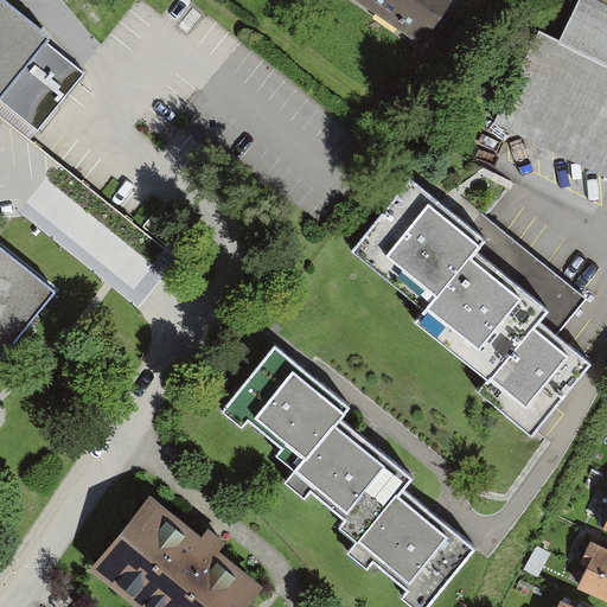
[(0,98),(50,38),(0,0),(0,362),(0,363),(57,293),(0,247),(0,98)]
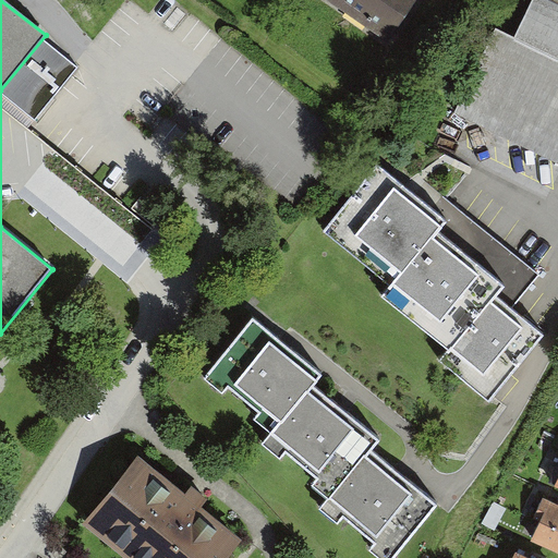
[(324,0),(389,44),(419,0),(324,0)]
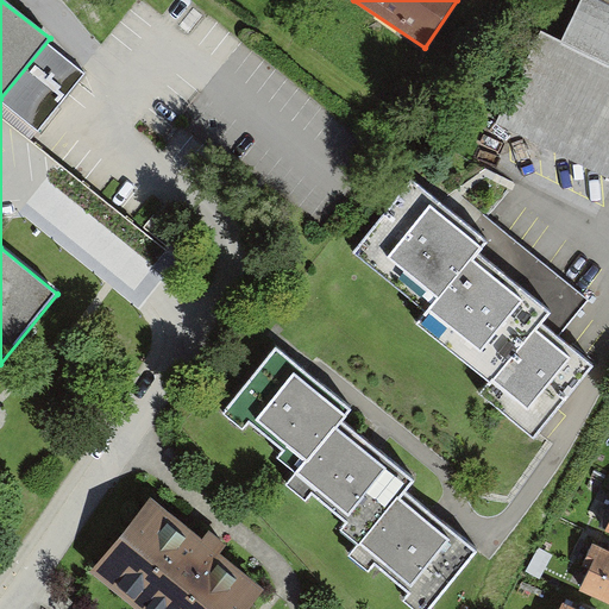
[(542,33),(497,124),(608,179),(608,0),(582,0),(562,43),(542,33)]
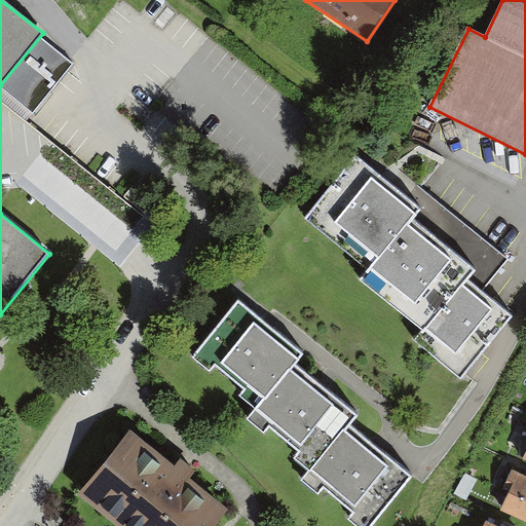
[(306,217),(368,269),(410,219),(417,210),(405,199),(355,158),(306,217)]
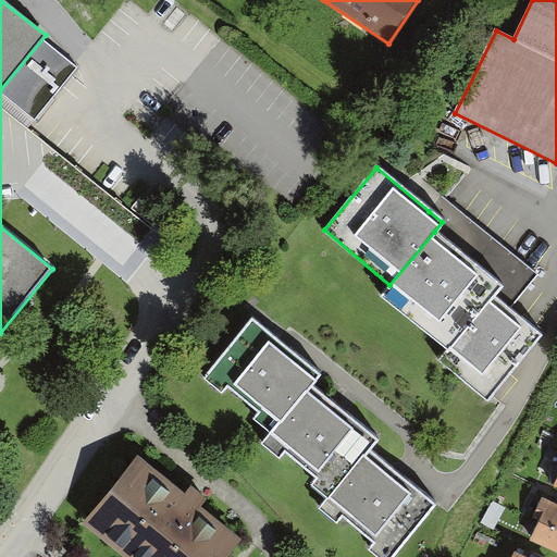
[(442,195),(429,211),(442,222),(434,232),(502,288),(496,295),(510,307),(511,306),(539,273),(442,195)]
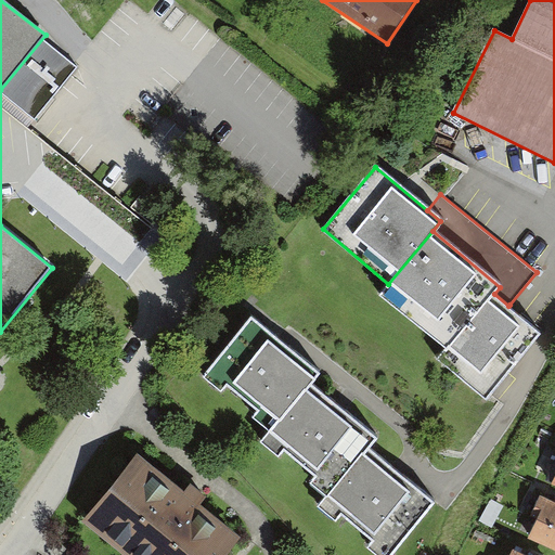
[(379,295),(447,350),(494,294),(500,287),(433,231),(388,284),(379,295)]
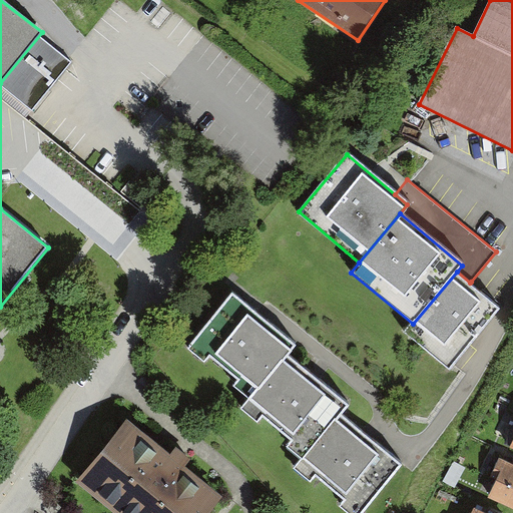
[(470,283),(457,272),(413,324),(406,332),(450,368),(499,309),(470,283)]
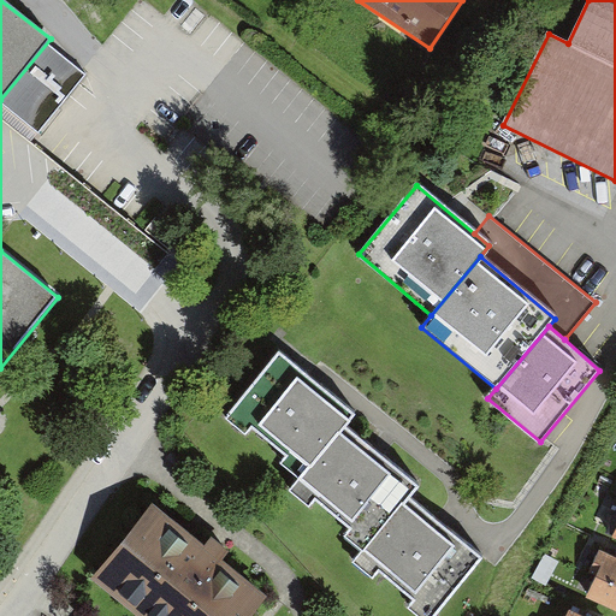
[(300,480),(344,426),(353,415),(279,355),(226,419),(247,436),(253,428),(288,457),(282,465),(300,480)]
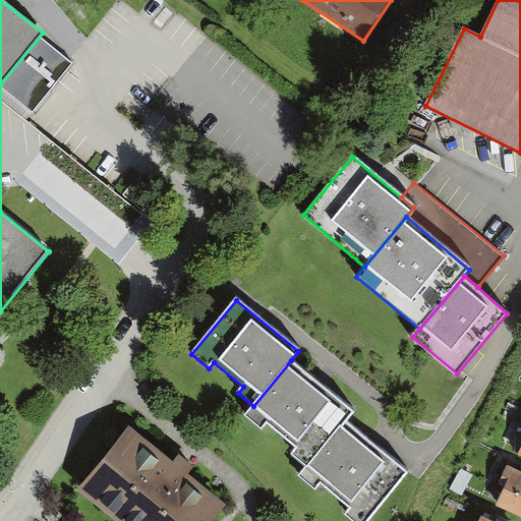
[(308,468),(345,423),(354,413),(291,360),(253,406),(246,415),(261,427),(266,421),(296,448),(291,454),(308,468)]
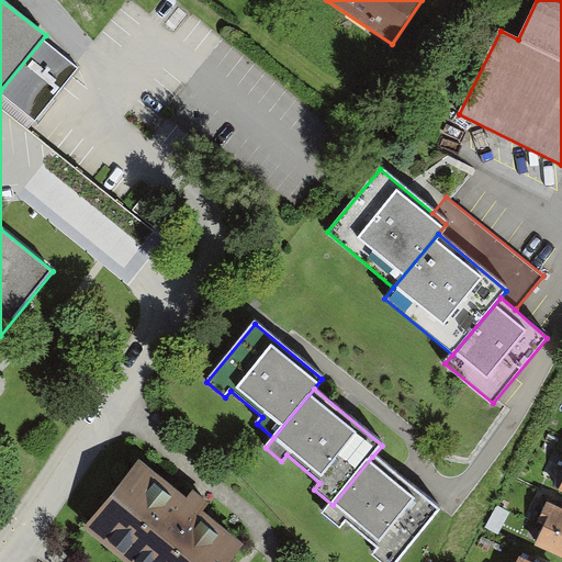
[(394,561),(438,510),(372,457),(333,505),(324,514),(339,527),(345,521),(378,549),(372,555),(381,561),(394,561)]
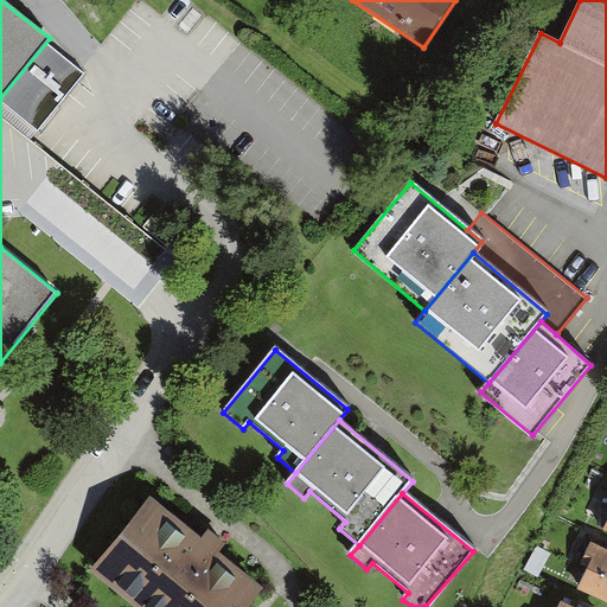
[(200,541),(151,500),(90,573),(102,583),(131,606),(247,606),(261,590),(218,555),(225,544),(209,530),(200,541)]
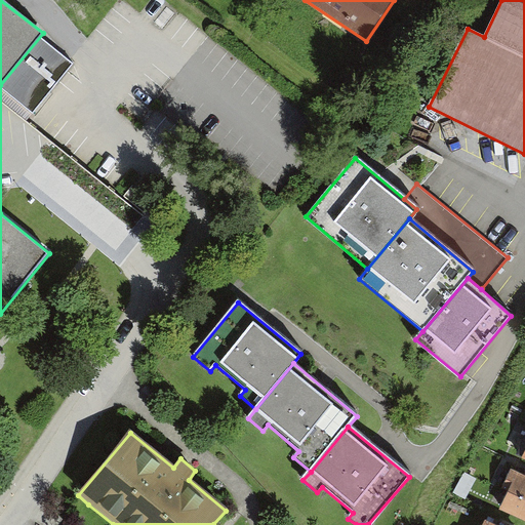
[(524,475),(511,469),(501,488),(510,492),(500,511),(524,521),(524,475)]
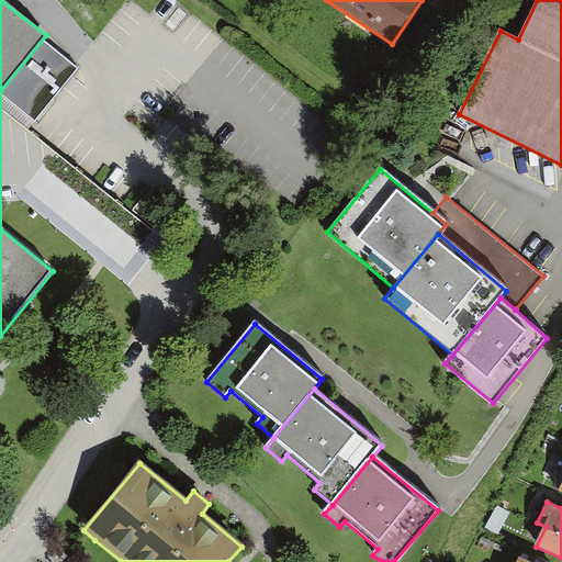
[(496,507),(485,528),(498,535),(509,514),(496,507)]
